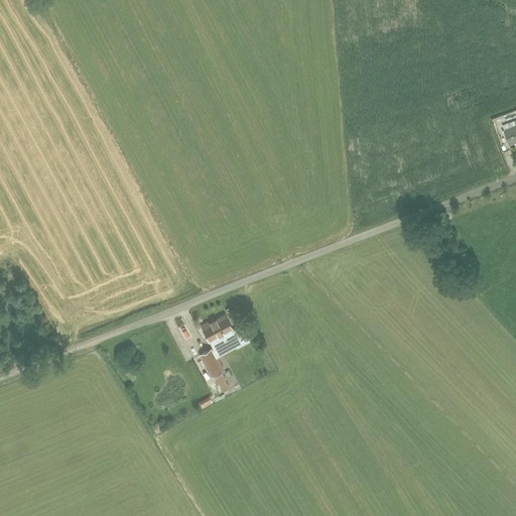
[(510,145),(515,142),(515,125),(504,130),(510,145)]
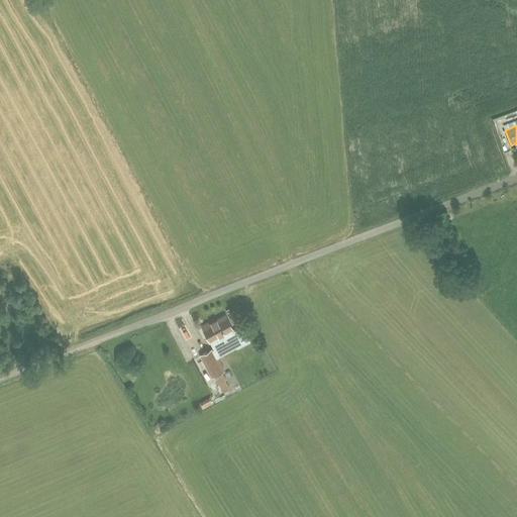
[(202,328),(209,341),(214,338),(218,344),(232,337),(237,347),(248,341),(241,327),(233,332),(231,329),(232,329),(225,316),(202,328)]
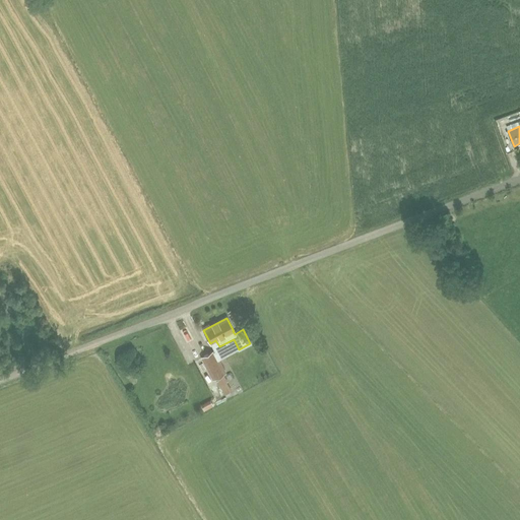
[(213,379),(224,373),(213,351),(202,358),(213,379)]
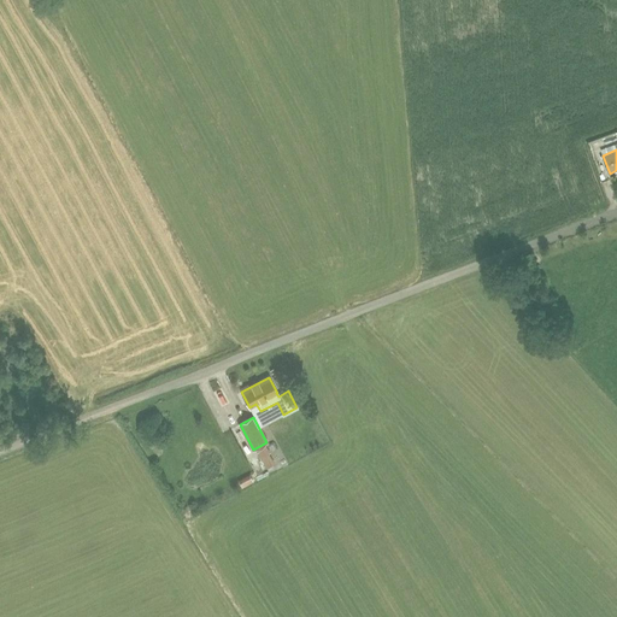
[(240,435),(233,438),(238,448),(244,445),(240,435)]
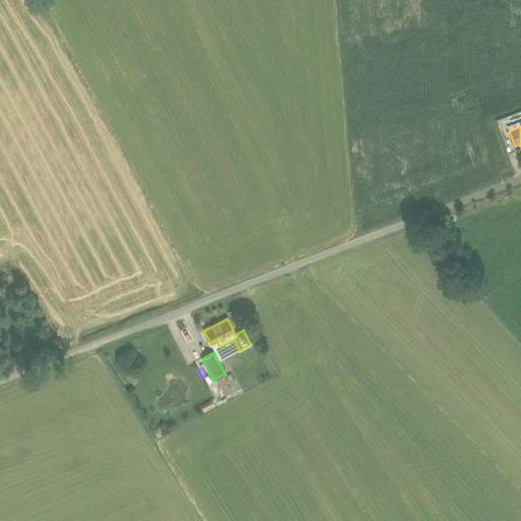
[(232,403),(239,400),(236,394),(229,397),(232,403)]
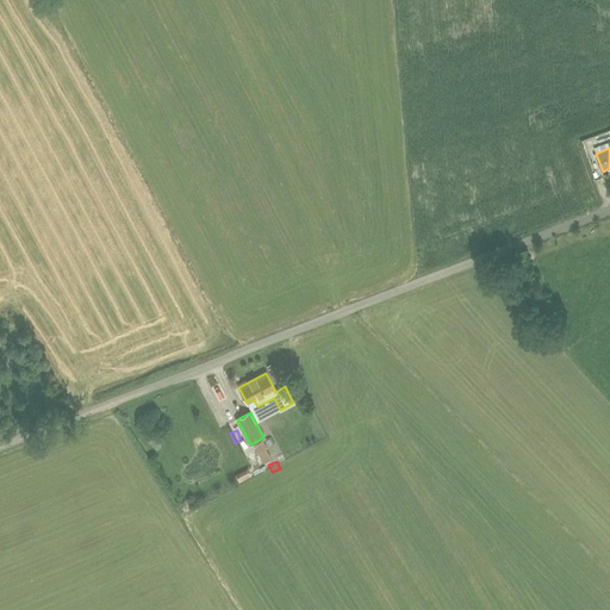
[(247,468),(236,474),(240,483),(251,477),(247,468)]
